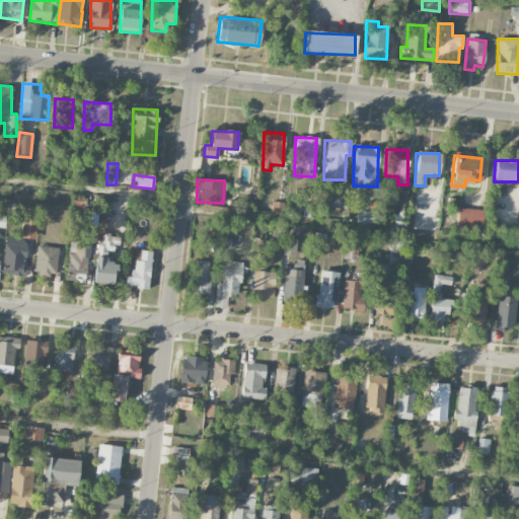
[(329,207),(345,209),(346,197),(331,195),(329,207)]
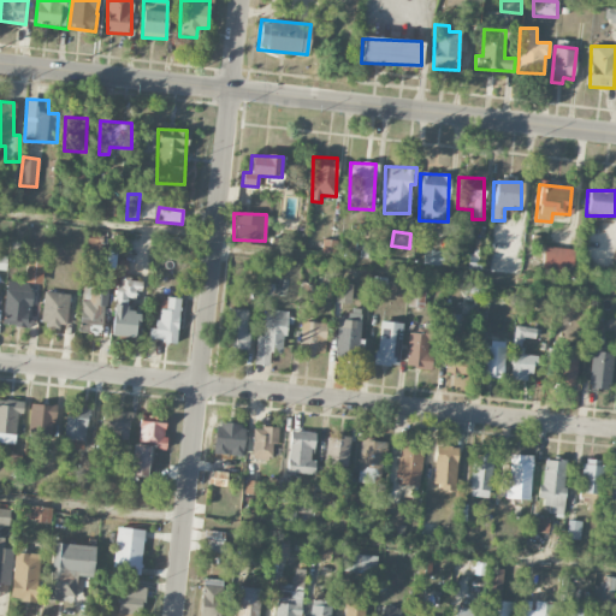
[(335,252),(336,241),(323,240),(321,250),(335,252)]
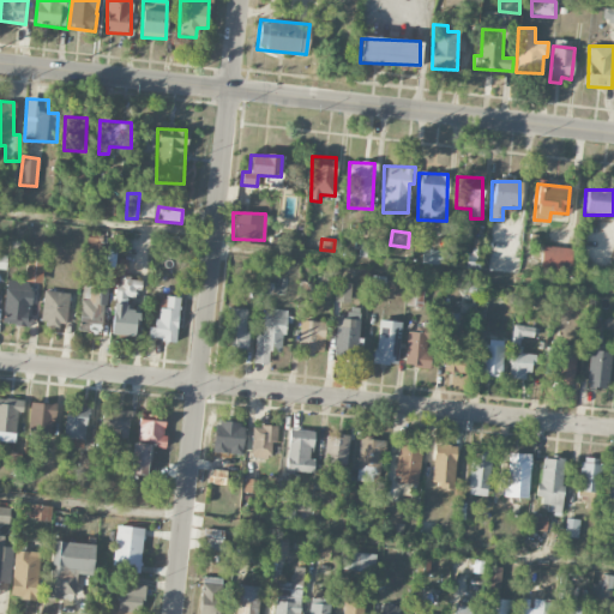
[(571,248),(542,247),(541,276),(571,276),(571,248)]
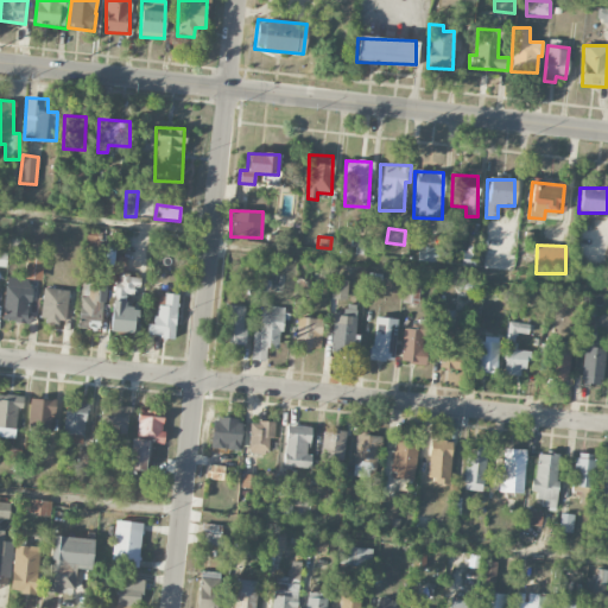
[(43,259),(26,258),(25,279),(42,280),(43,259)]
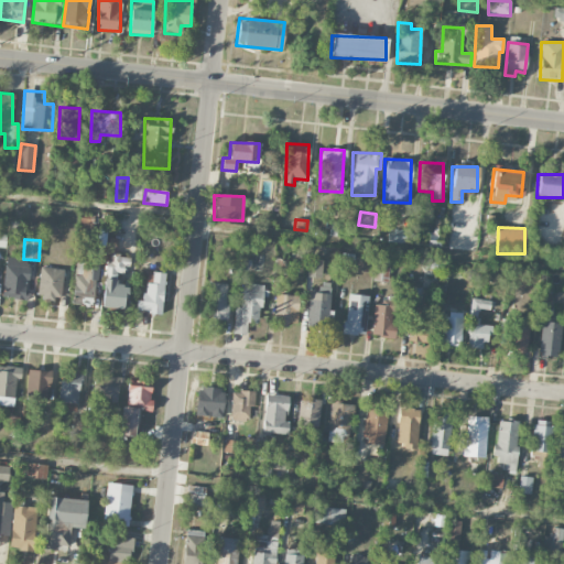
[(26,300),(29,259),(4,258),(3,299),(26,300)]
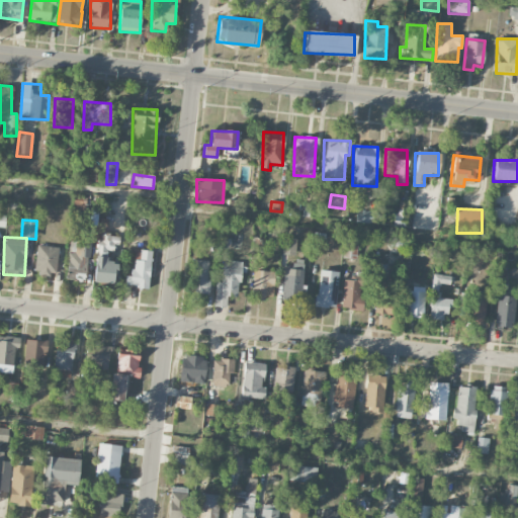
[(295,255),(296,239),(282,239),(281,255),(295,255)]
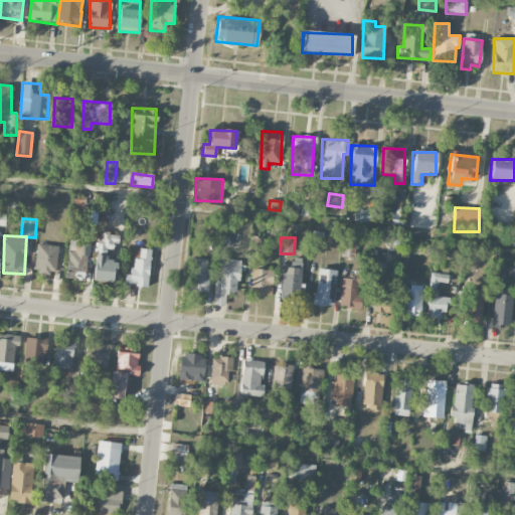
[(356,238),(341,238),(340,256),(355,258),(356,238)]
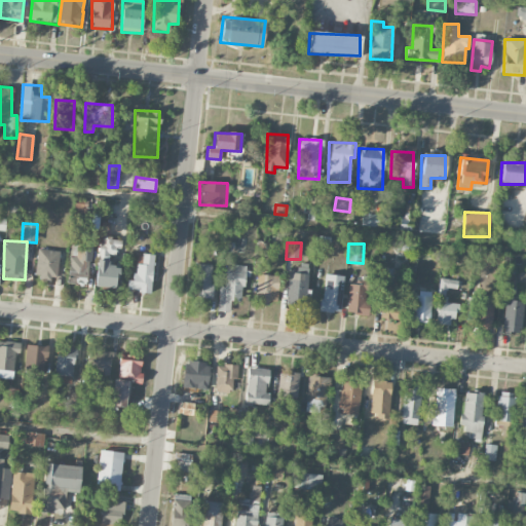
[(90,247),(70,246),(68,285),(89,286),(90,247)]
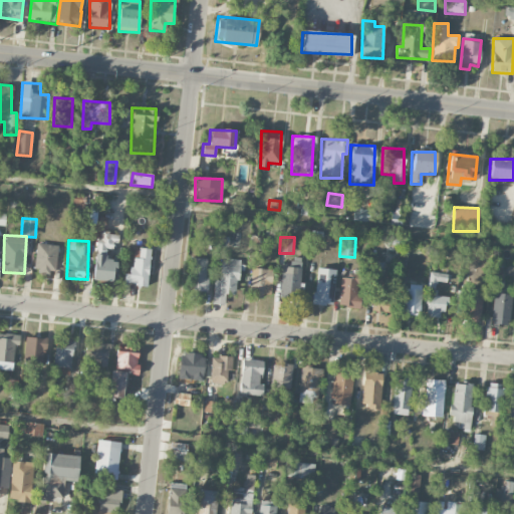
[(58,246),(37,243),(33,271),(54,274),(58,246)]
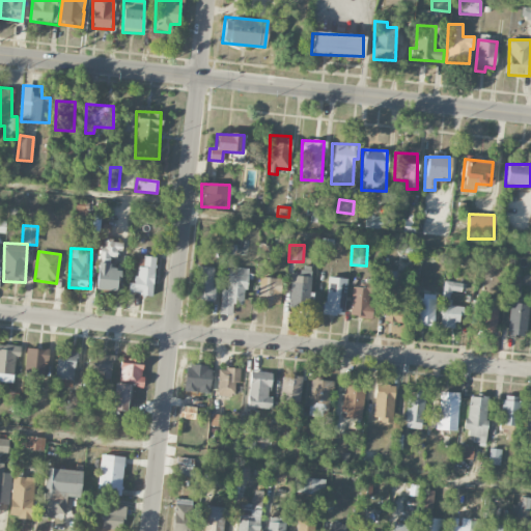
[(139,256),(136,283),(130,282),(129,292),(151,296),(156,258),(139,256)]
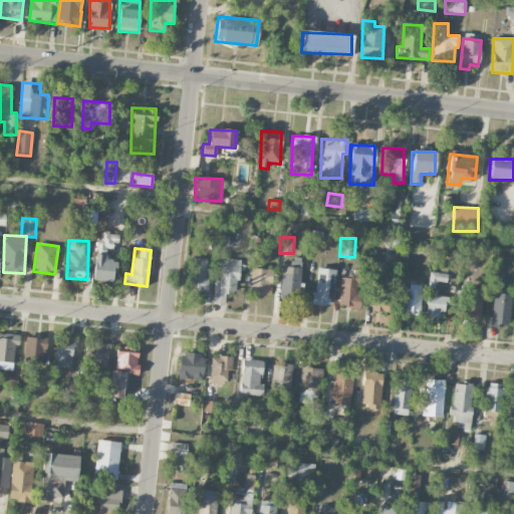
[(280,297),(301,298),(302,284),(301,284),(302,257),(291,257),(291,265),(281,265),(280,297)]
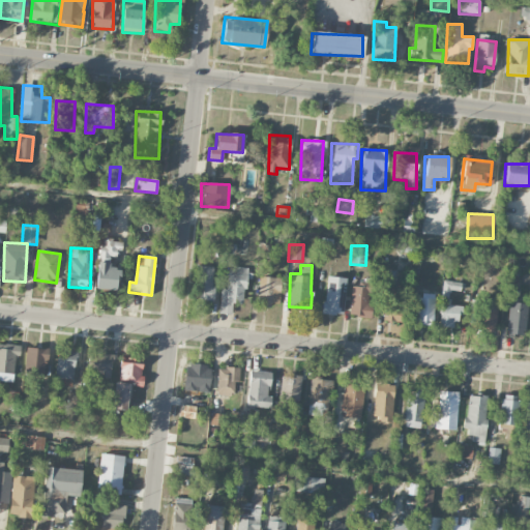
[(212,301),(214,267),(197,266),(196,300),(212,301)]
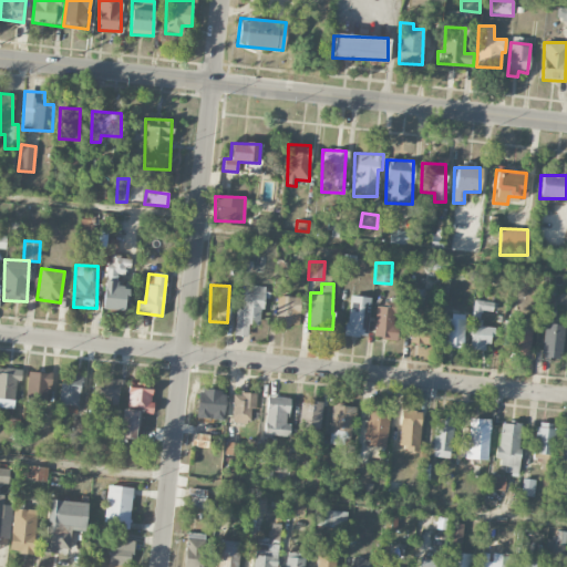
[(235,336),(248,336),(248,326),(263,326),(264,286),(244,286),(243,309),(236,309),(235,336)]
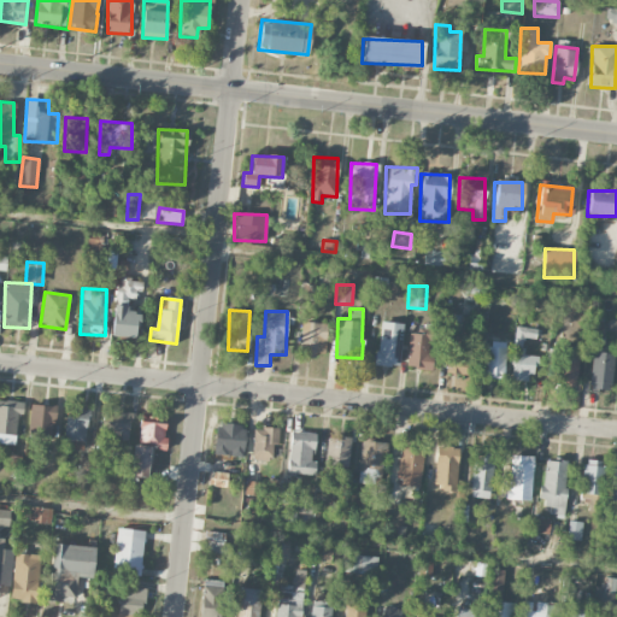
[(325,357),(327,323),(301,322),(300,356),(325,357)]
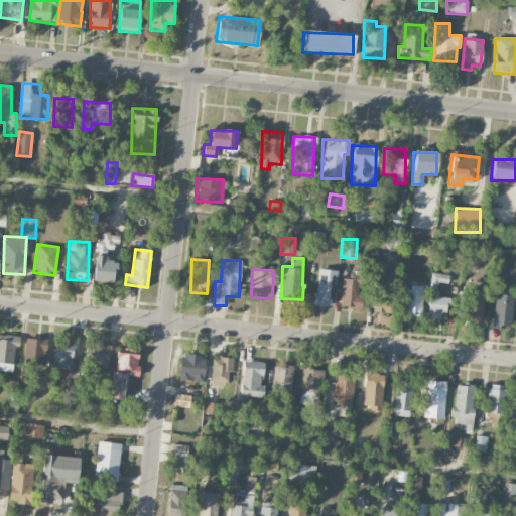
[(338,271),(318,269),(314,305),(334,307),(338,271)]
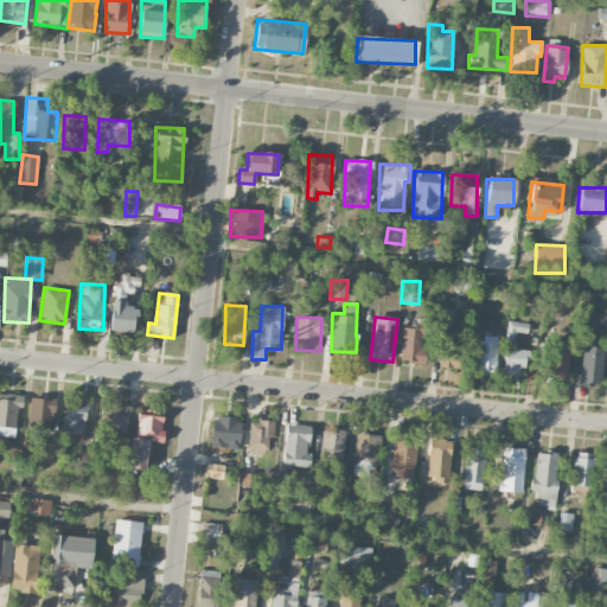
[(516,342),(516,333),(529,333),(529,323),(506,323),(506,342),(516,342)]
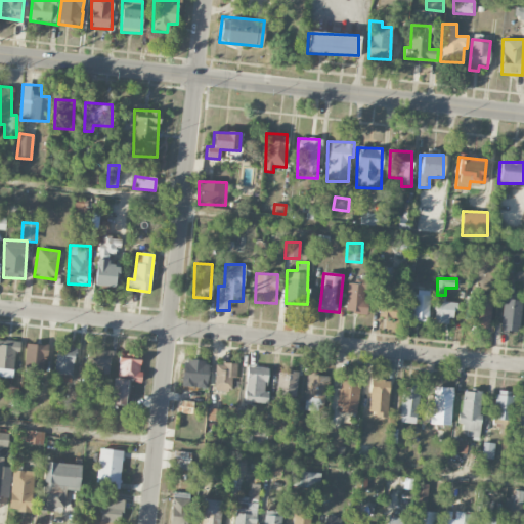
[(346,313),(367,314),(367,301),(364,301),(365,281),(347,280),(346,313)]
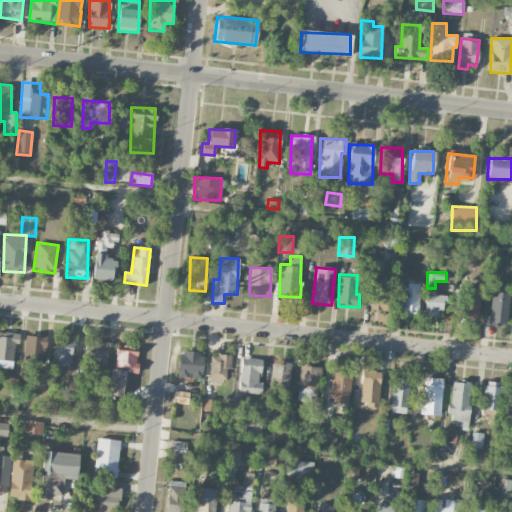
[(370,310),(386,311),(388,280),(372,279),(370,310)]
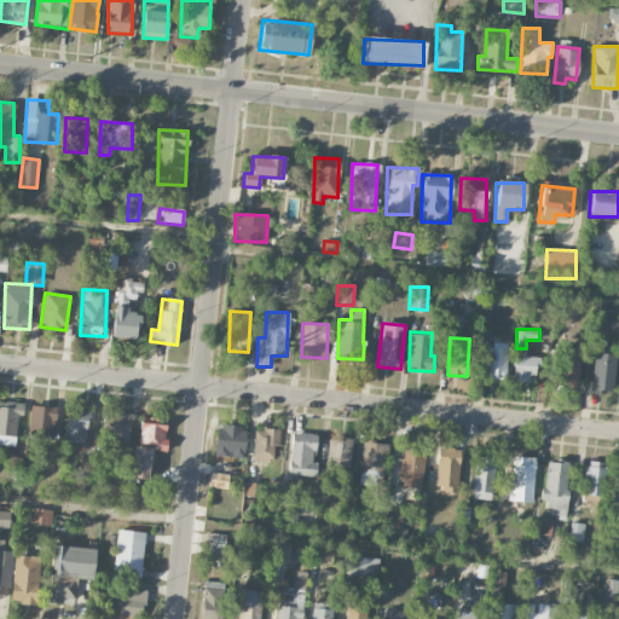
[(489,346),(486,379),(507,380),(508,347),(489,346)]
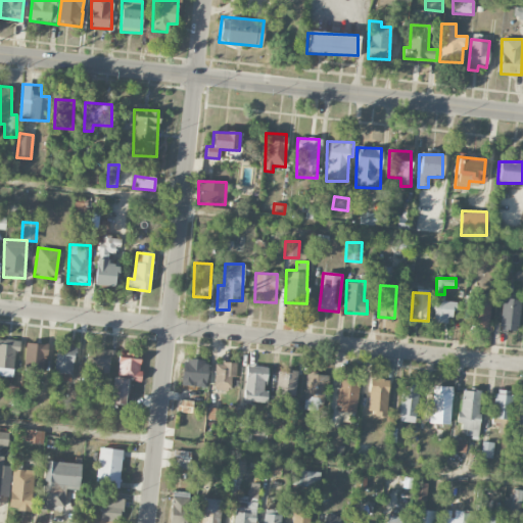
[(444,295),(435,295),(434,323),(453,324),(453,301),(444,301),(444,295)]
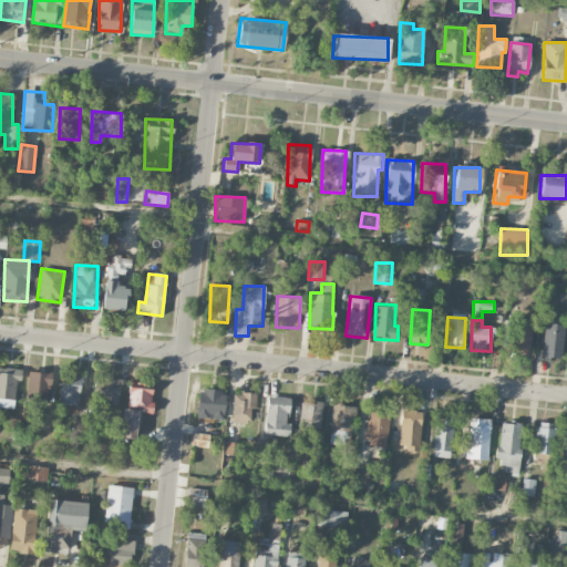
[(533,321),(514,320),(513,353),(531,354),(533,321)]
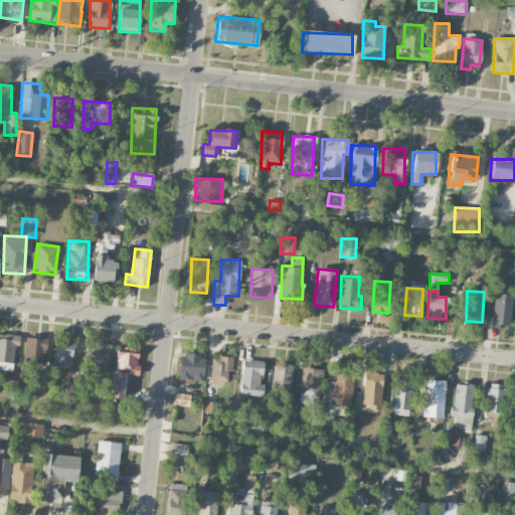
[(509,326),(513,296),(496,294),(491,324),(509,326)]
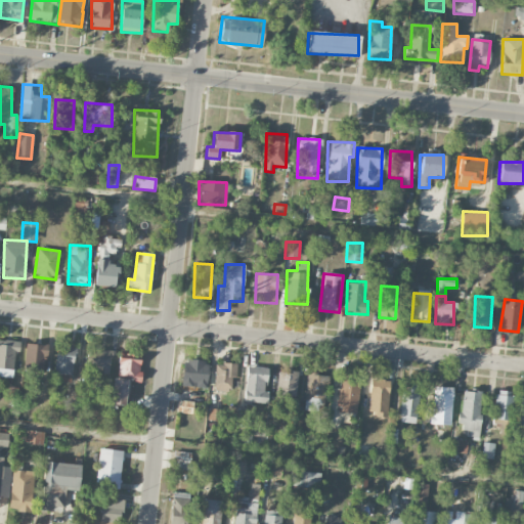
[(0,376),(14,377),(16,341),(0,340),(0,376)]
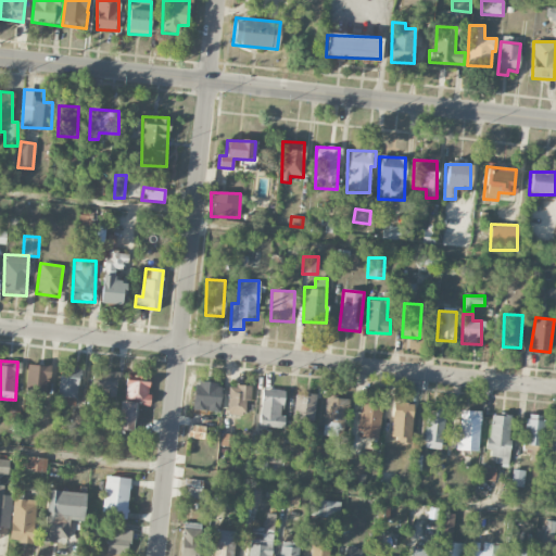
[(49,366),(27,365),(26,394),(48,395),(49,366)]
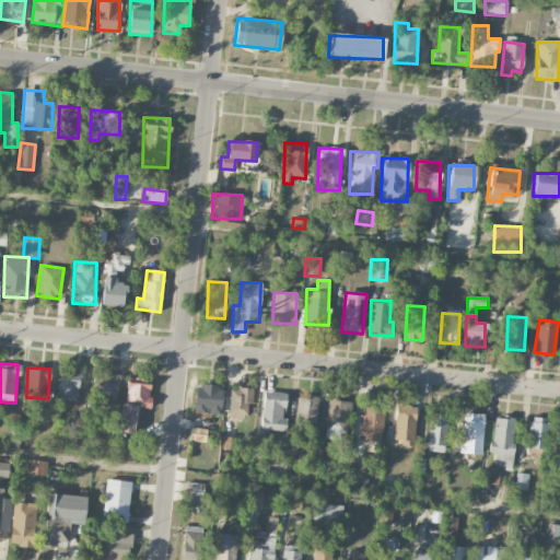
[(59,400),(79,401),(80,371),(59,370),(59,400)]
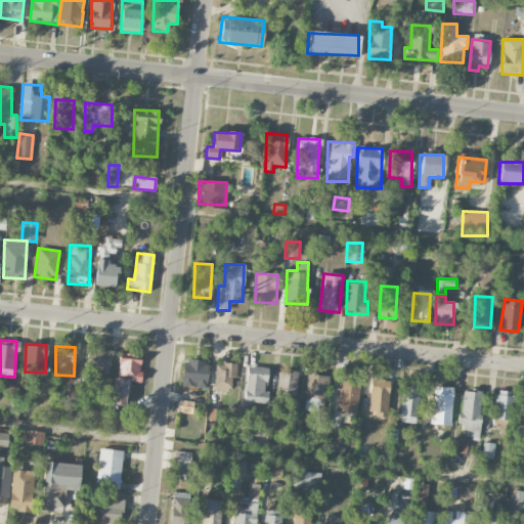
[(110,350),(87,349),(86,373),(108,374),(110,350)]
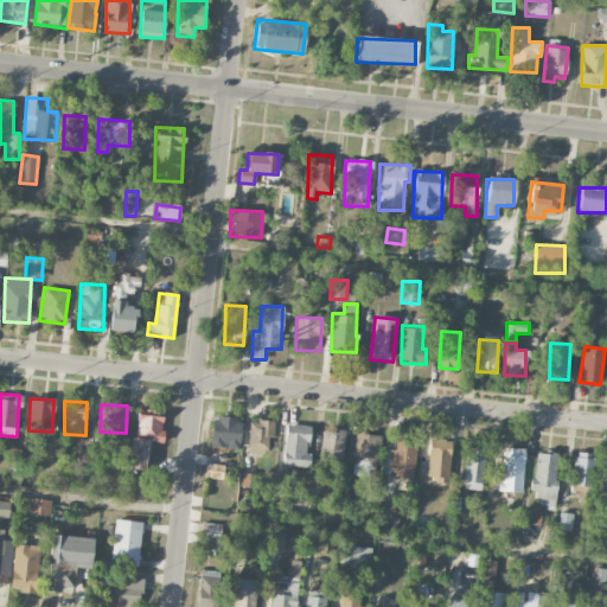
[(131,468),(145,470),(147,442),(161,443),(164,413),(135,410),(131,468)]
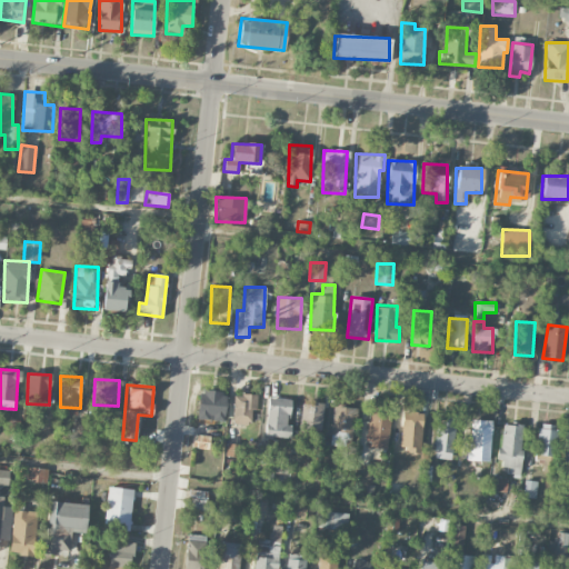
[(199,390),(197,420),(223,421),(226,391),(199,390)]
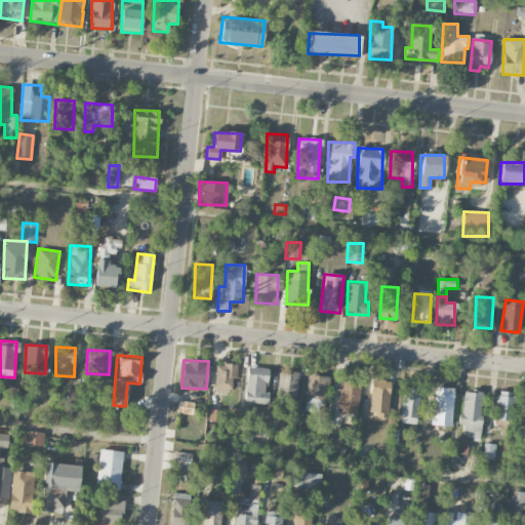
[(232,393),(233,379),(236,379),(237,365),(215,364),(214,392),(232,393)]
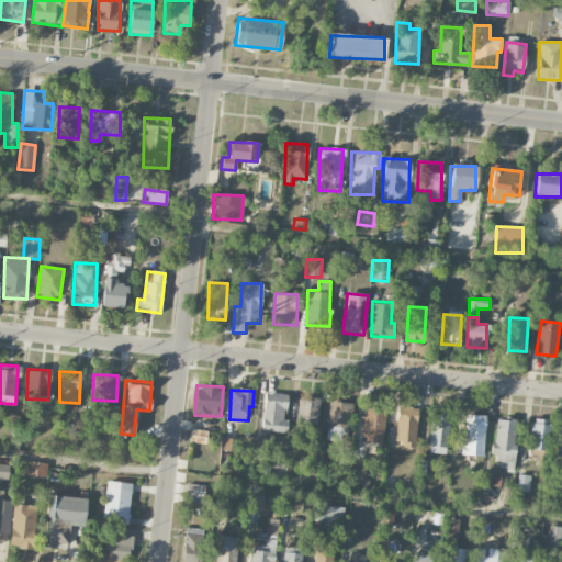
[(262,431),(287,433),(288,420),(285,420),(287,394),(263,393),(262,431)]
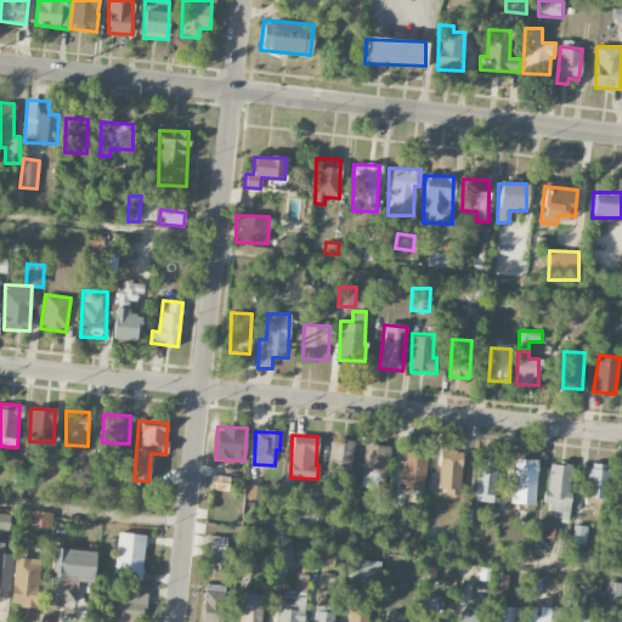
[(352,470),(354,442),(329,441),(327,484),(318,484),(318,493),(338,495),(339,470),(352,470)]
